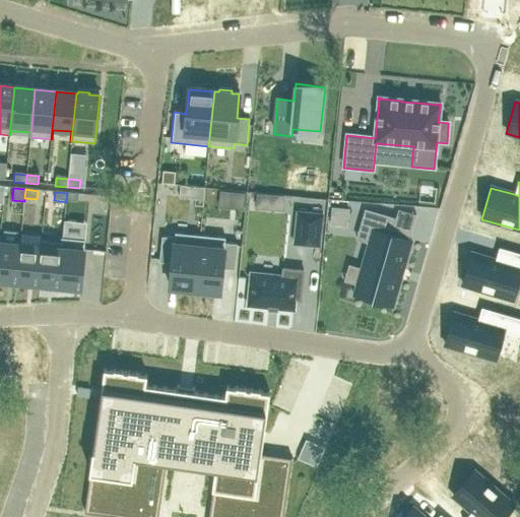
[(67,193),(66,202),(78,203),(79,195),(67,193)]
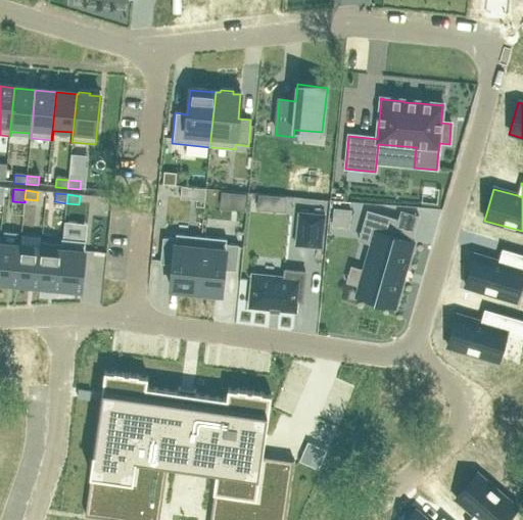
[(334,210),(332,227),(348,228),(350,213),(334,210)]
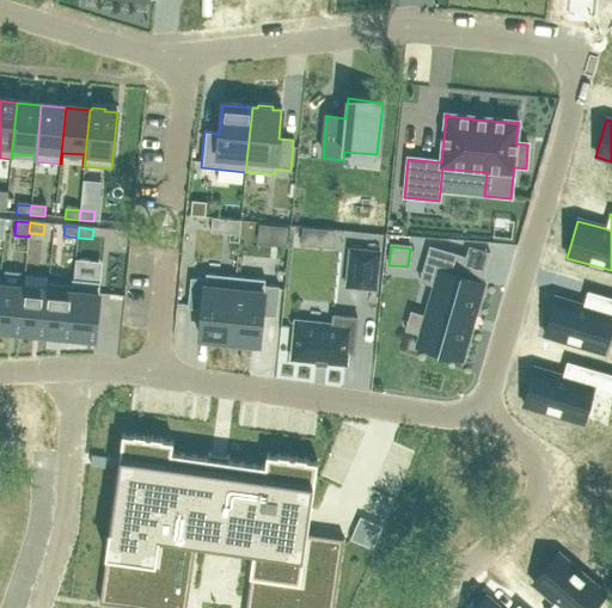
[(420,336),(415,349),(461,362),(484,283),(481,283),(461,277),(467,259),(466,259),(429,249),(423,269),(438,272),(433,287),(424,317),(420,336)]
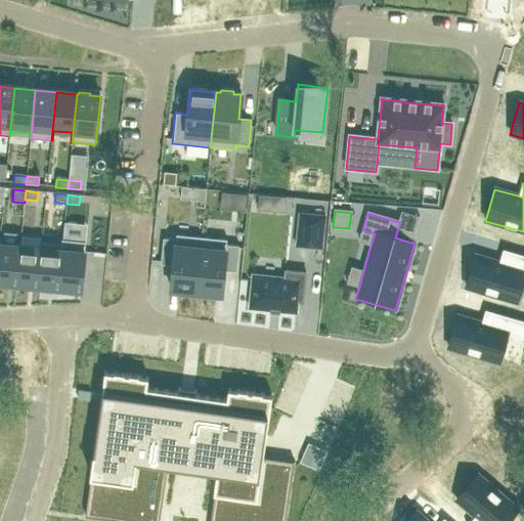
[(299,214),(296,247),(321,250),(324,217),(299,214)]
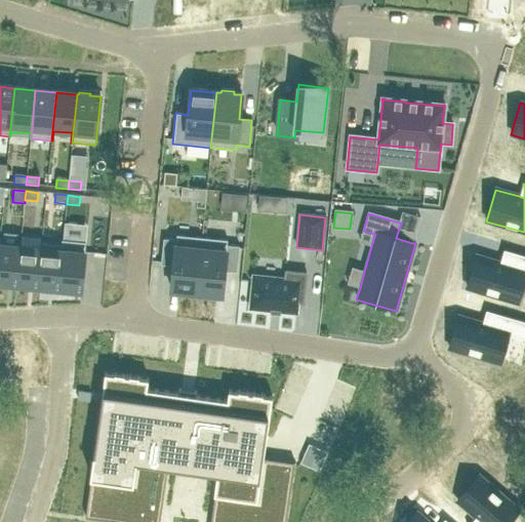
[(163,240),(161,266),(173,267),(171,291),(178,292),(178,294),(192,295),(192,293),(196,294),(202,239),(176,236),(175,241),(163,240)]
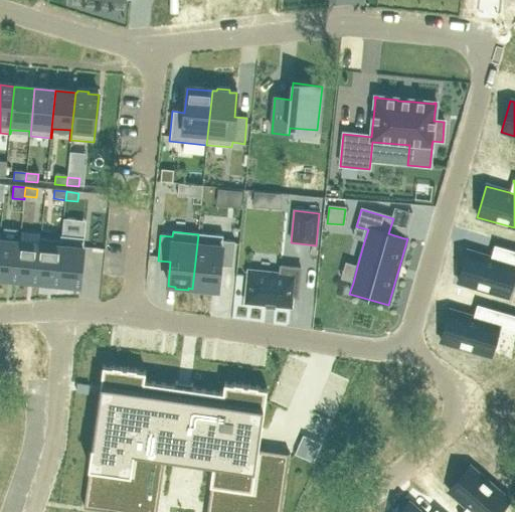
[(198,234),(192,289),(217,291),(220,267),(232,269),(234,242),(222,241),(222,236),(198,234)]
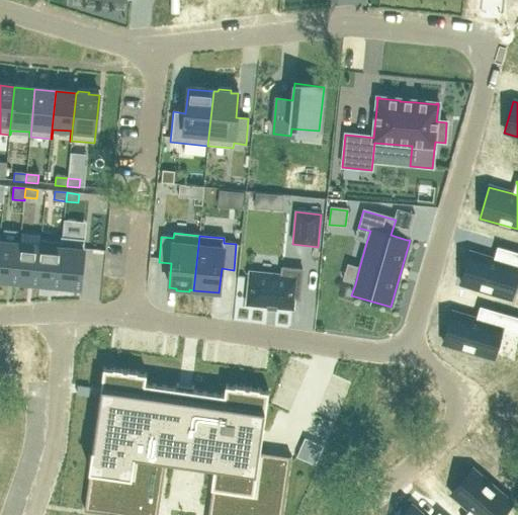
[(0,237),(0,280),(16,282),(19,244),(0,242),(1,237),(0,237)]
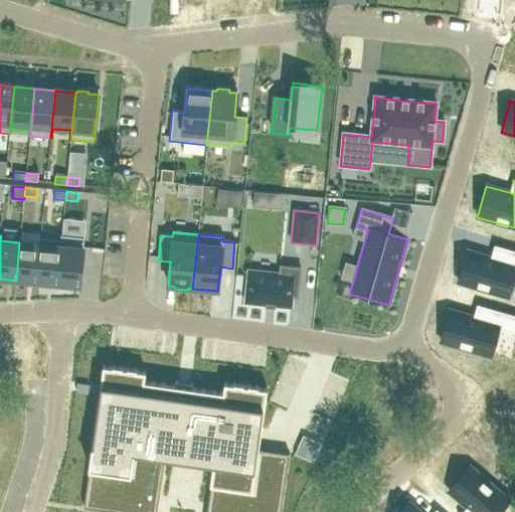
[(40,239),(36,283),(56,284),(61,236),(60,236),(60,241),(40,239)]
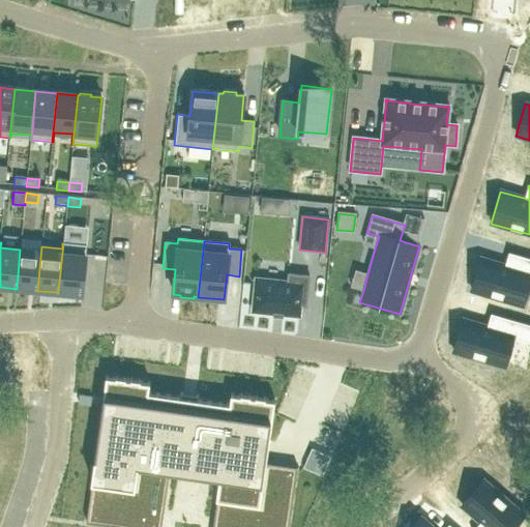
[(63,243),(58,292),(60,293),(60,295),(71,296),(71,294),(82,295),(86,246),(63,243)]
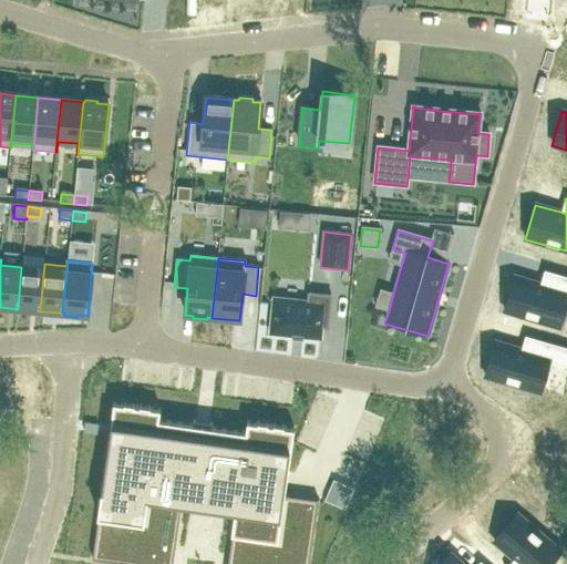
[(21,267),(18,309),(40,311),(44,264),(43,264),(43,269),(21,267)]
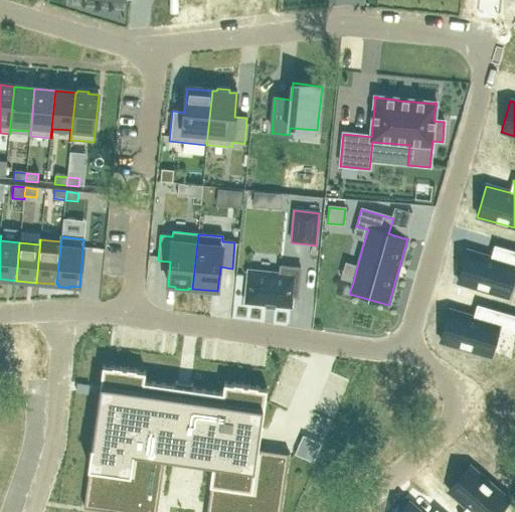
[(467,251),(458,283),(507,297),(514,271),(514,251),(494,245),(494,247),(499,248),(496,261),(490,259),(467,251)]
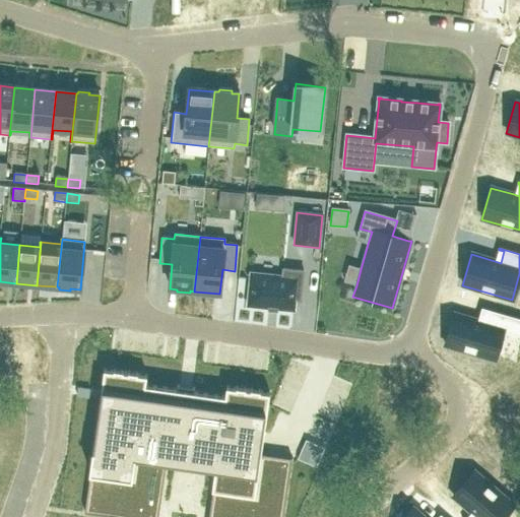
[(251,274),(248,307),(268,309),(268,311),(276,312),(277,310),(294,311),(295,301),(301,302),(304,271),(282,269),(281,277),(251,274)]
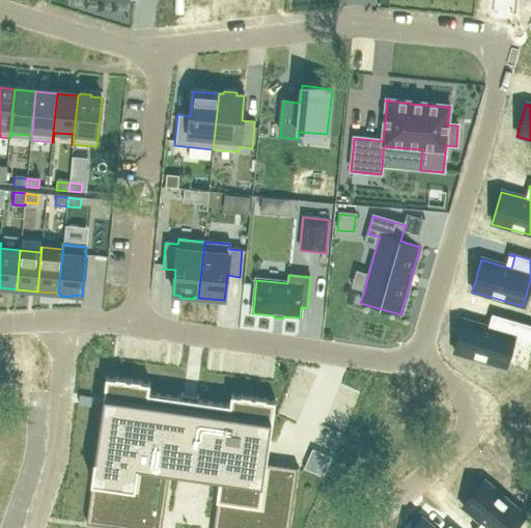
[(464,321),(454,353),(505,367),(513,338),(530,343),(530,326),(492,314),(491,316),(497,318),(494,330),(487,328),(464,321)]
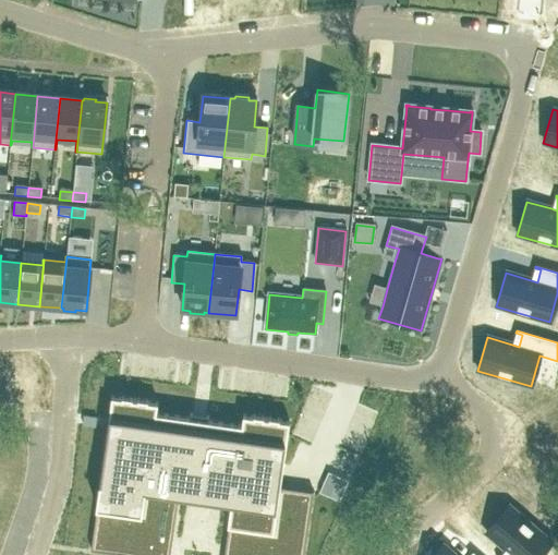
[(97,508),(91,552),(110,554),(169,554),(178,498),(230,505),(227,527),(228,527),(223,554),(303,554),(313,493),(280,489),(289,422),(279,421),(279,420),(269,419),(268,420),(263,419),(264,418),(253,417),(253,418),(243,417),(242,426),(208,422),(208,418),(206,418),(206,421),(192,420),(192,415),(190,414),(190,419),(156,414),(157,403),(147,402),(147,401),(137,400),(137,401),(132,400),(132,399),(121,398),(121,399),(111,398),(96,508),(97,508)]
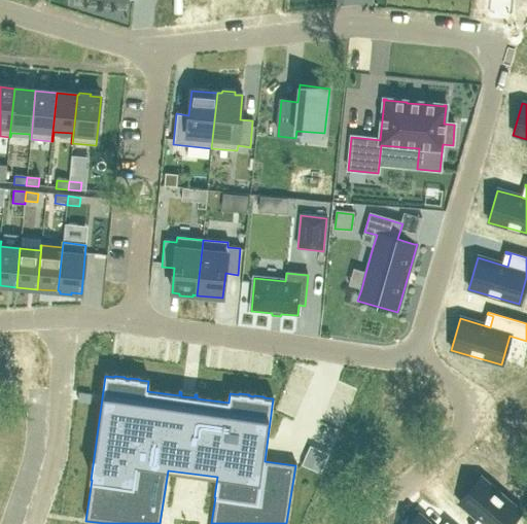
[(301,467),(319,476),(327,456),(309,448),(301,467)]
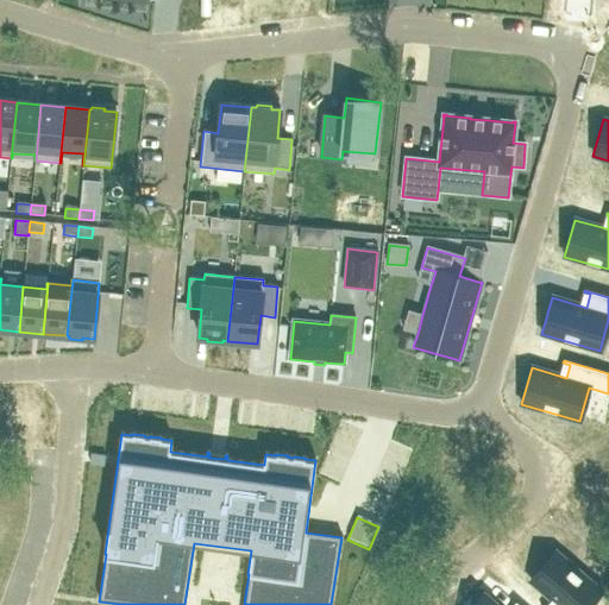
[(556,552),(529,580),(552,600),(556,604),(583,604),(597,588),(556,552)]
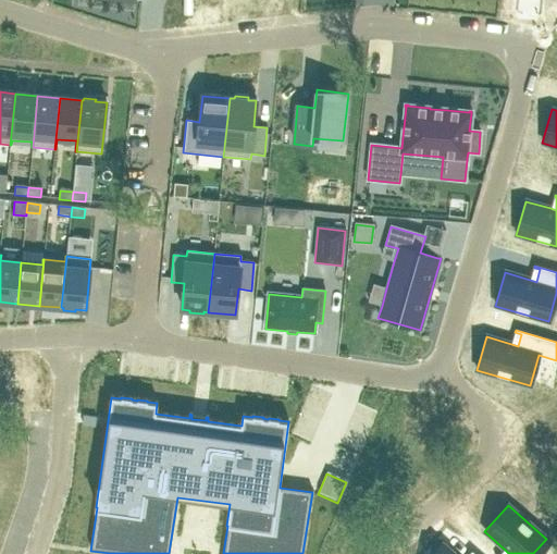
[(452,553),(442,544),(433,553),(474,553),(471,551),(470,552),(471,553),(452,553)]
